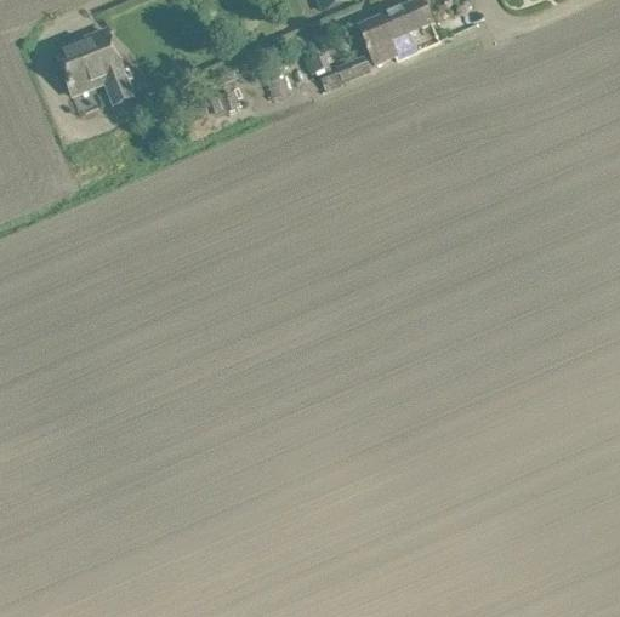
[(345,0),(318,0),(323,10),(345,0)]
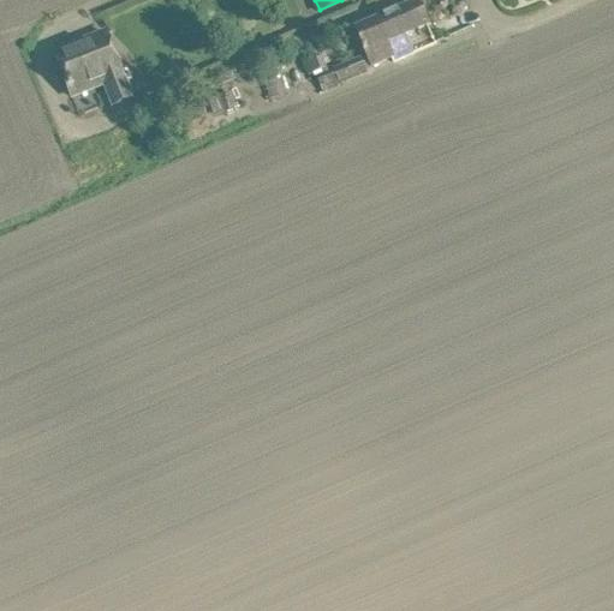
[(403,33),(425,23),(416,0),(355,27),(370,63),(391,54),(392,59),(411,51),(403,33)]
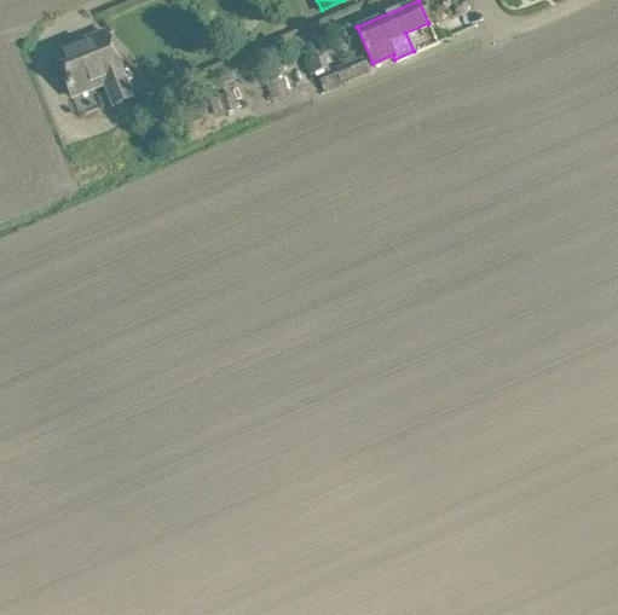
[(131,96),(104,30),(53,51),(70,94),(104,81),(113,103),(131,96)]
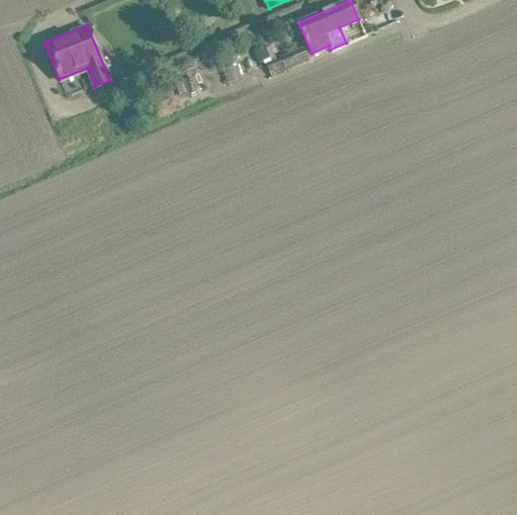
[(270,43),(253,50),(259,65),(267,62),(276,58),(270,43)]
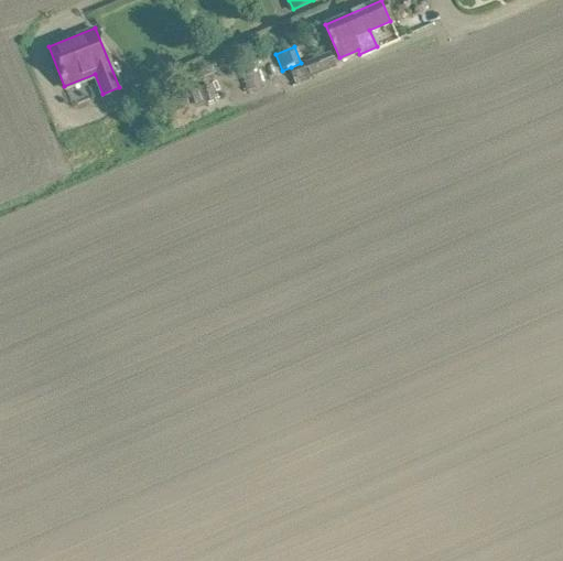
[(331,52),(305,62),(310,73),(335,63),(331,52)]
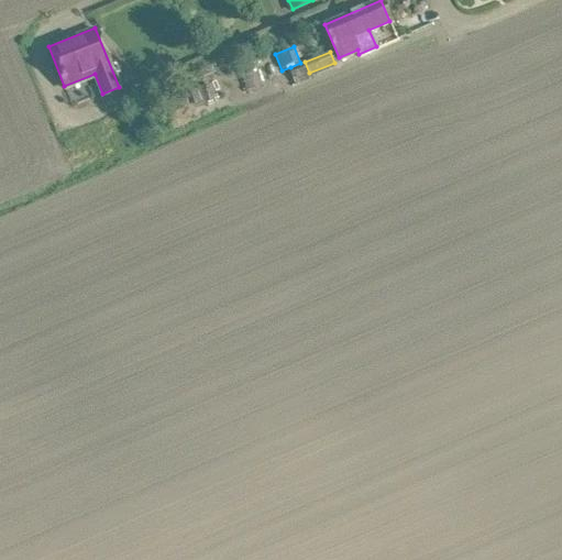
[(300,63),(290,67),(296,84),(311,78),(309,73),(305,62),(300,63)]
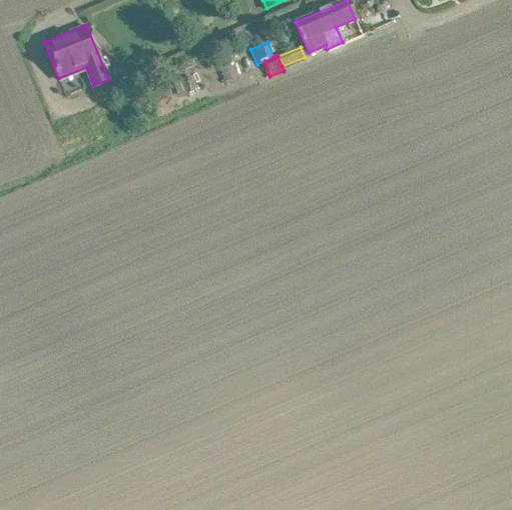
[(234,61),(219,66),(224,82),(239,78),(234,61)]
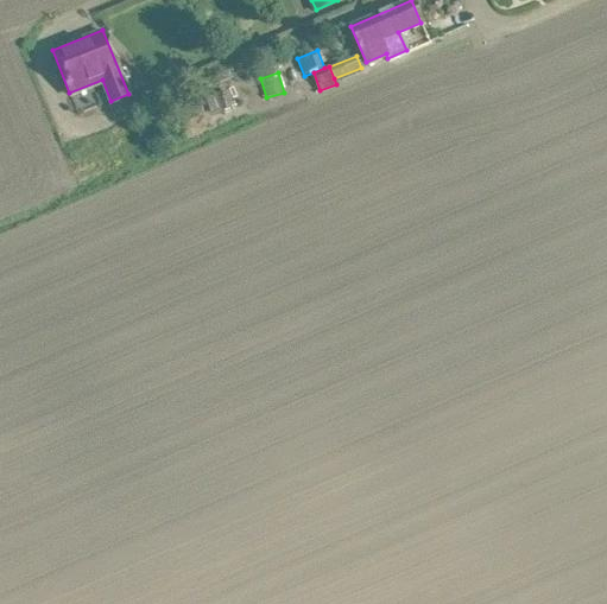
[(228,90),(215,94),(219,109),(233,105),(228,90)]
